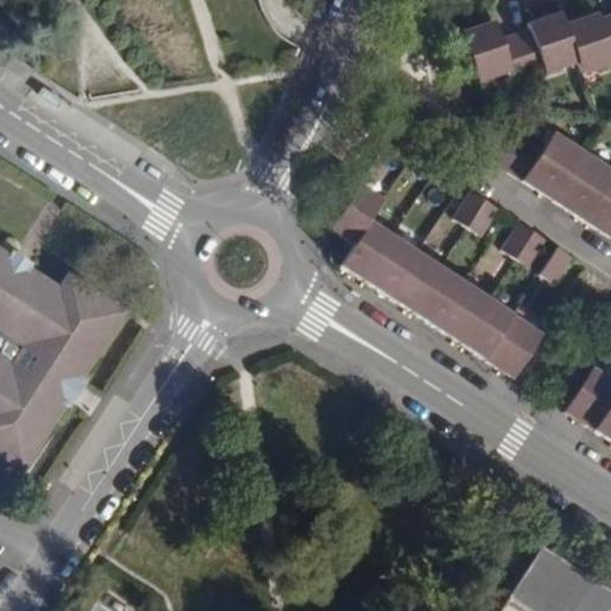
[(531,27),(516,31),(531,75),(580,58),(567,22),(562,9),(528,19),(531,27)]
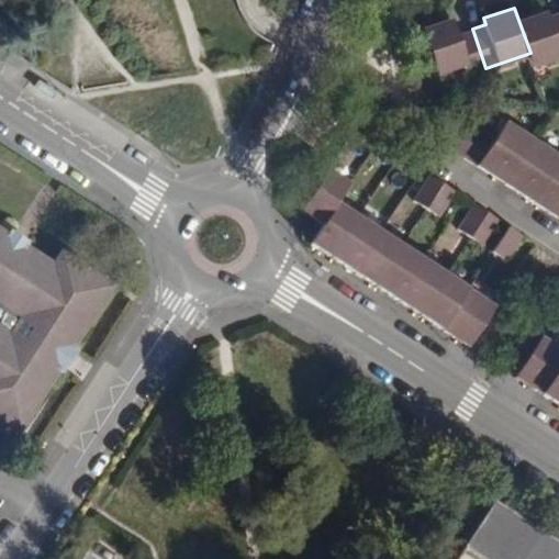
[(534,66),(558,57),(558,13),(550,17),(548,10),(518,20),(530,53),(534,66)]
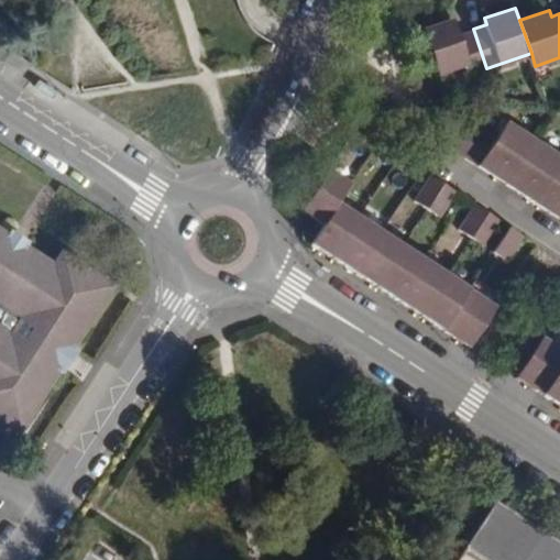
[(473,73),(486,68),(473,29),(460,33),(453,14),(424,25),(439,73),(469,62),(473,73)]
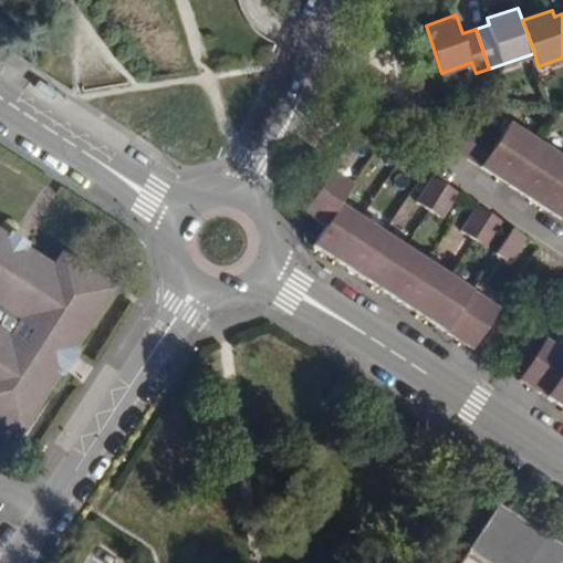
[(482,165),(500,138),(462,113),(460,115),(461,116),(445,139),(482,165)]
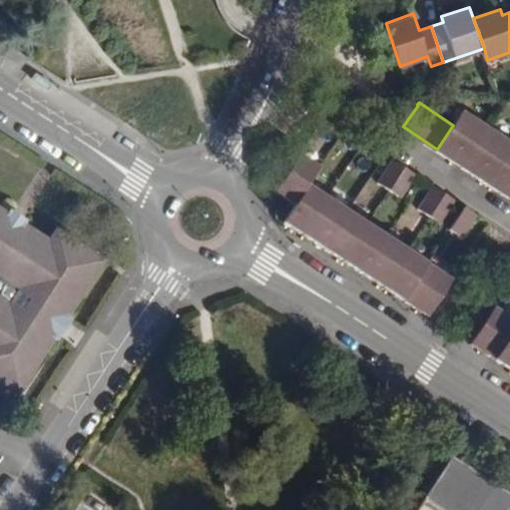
[(437,149),(463,165),(489,125),(463,108),(453,125),(437,149)]
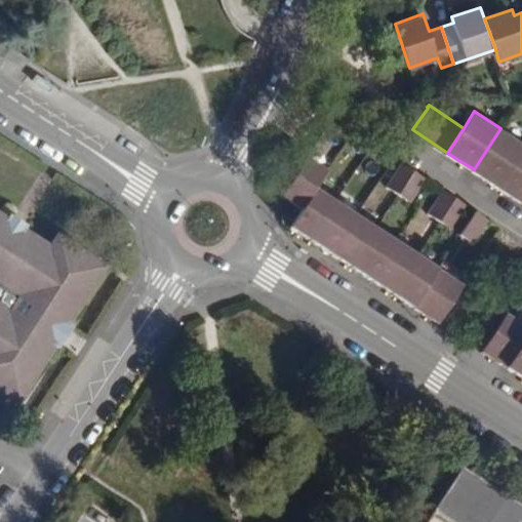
[(521,141),(500,128),(474,169),(484,176),(500,187),(521,154),(521,141)]
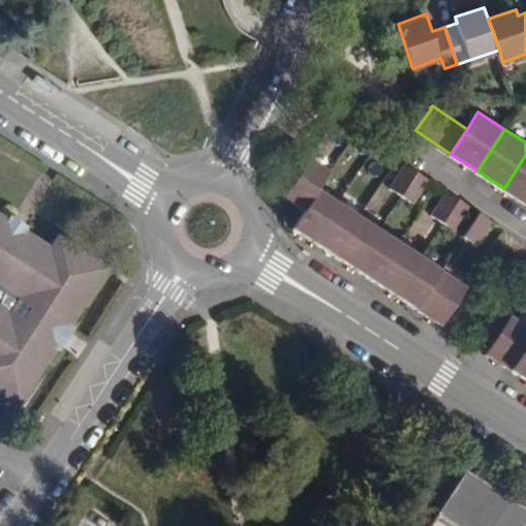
[(525,155),(504,188),(525,203),(525,155)]
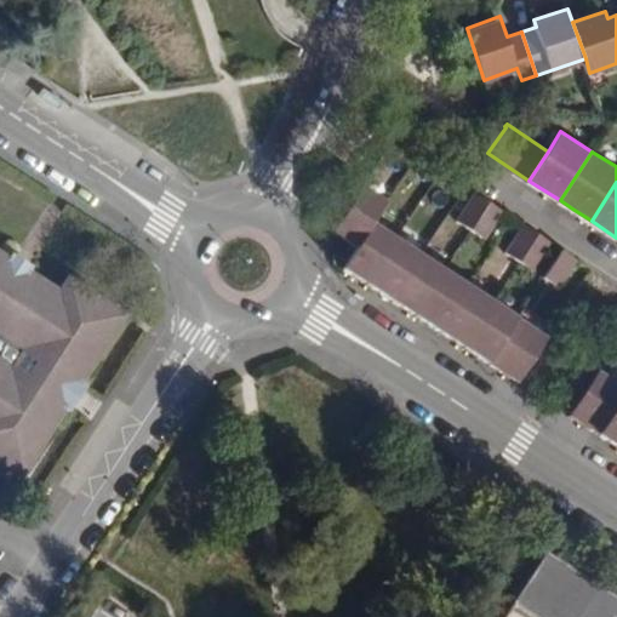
[(359,246),(375,222),(388,201),(363,184),(333,229),(333,230),(359,246)]
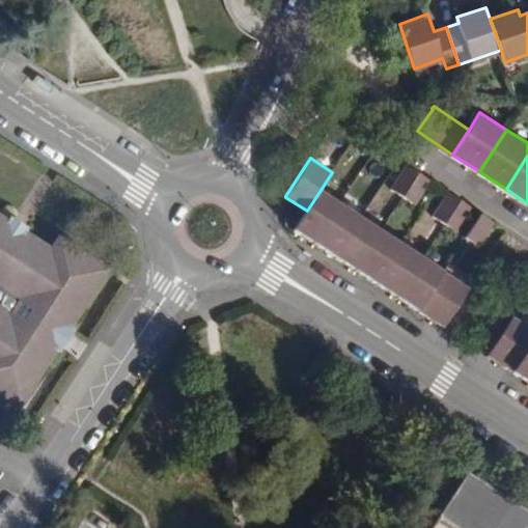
[(392,188),(405,195),(421,170),(409,163),(392,188)]
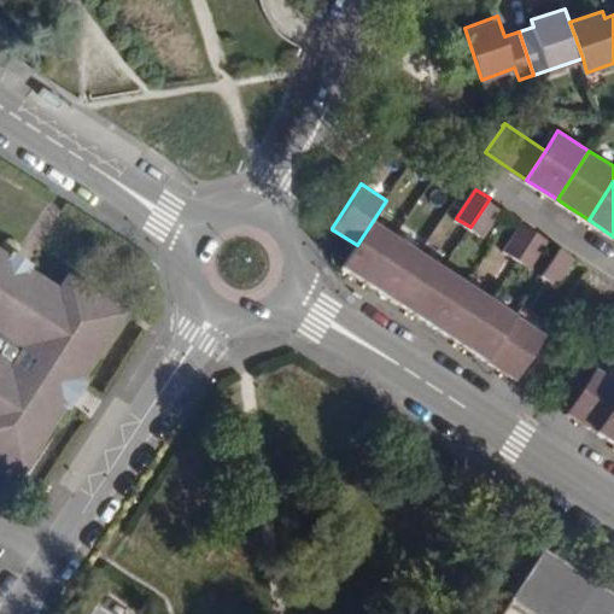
[(490,198),(471,227),(485,237),(504,208),(490,198)]
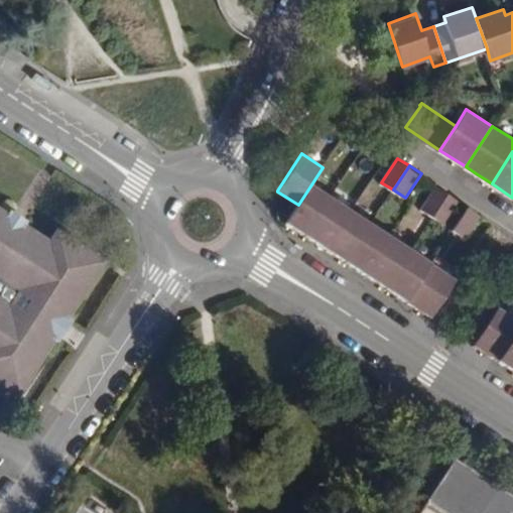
[(287,222),(307,235),(331,198),(311,184),(298,205),(287,222)]
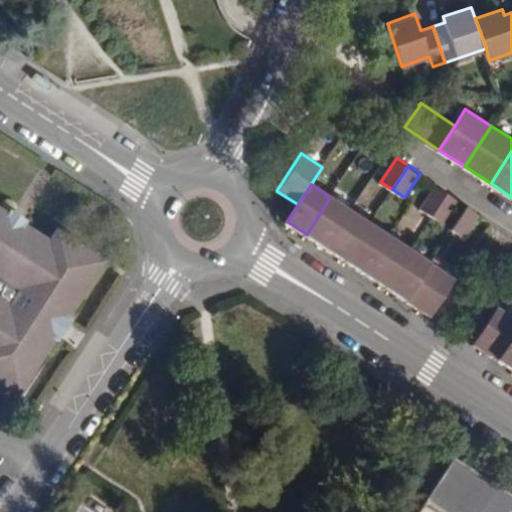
[(434,216),(450,192),(438,184),(421,208),(434,216)]
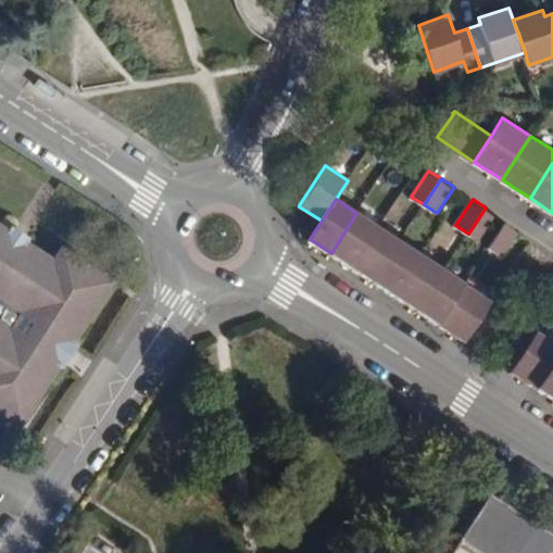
[(498,215),(486,208),(468,234),(480,241),(498,215)]
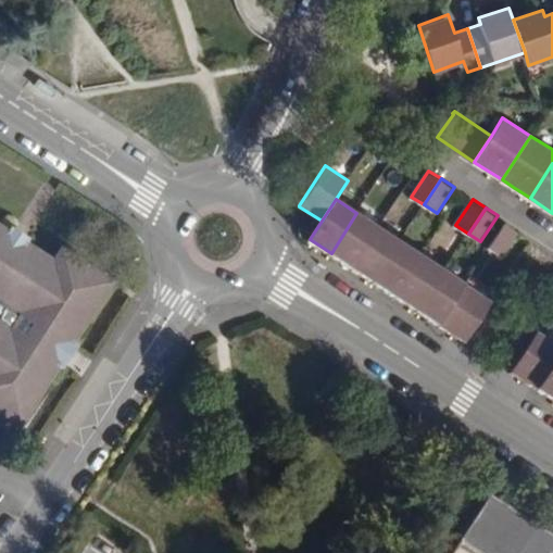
[(356,213),(331,253),(352,266),(378,226),(356,213)]
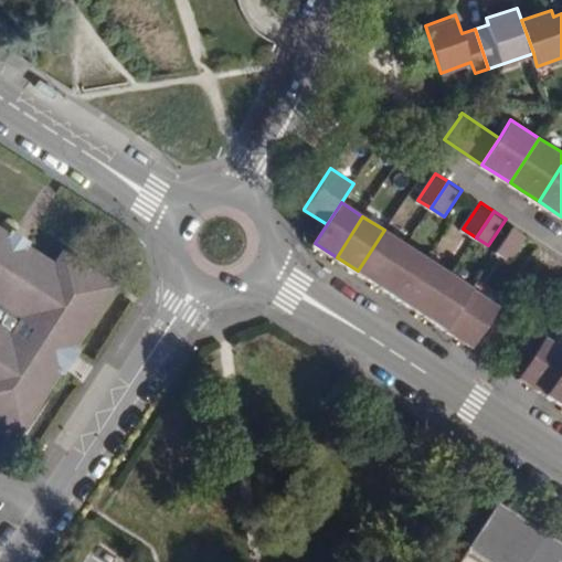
[(529,234),(515,224),(498,251),(511,261),(529,234)]
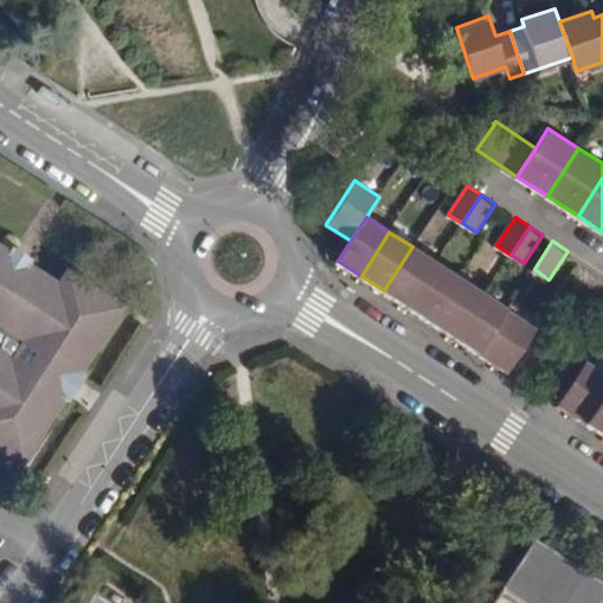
[(34,269),(31,267),(24,270),(17,267),(17,258),(11,255),(0,247),(0,449),(24,464),(64,401),(84,370),(122,308),(69,275),(61,288),(34,269)]
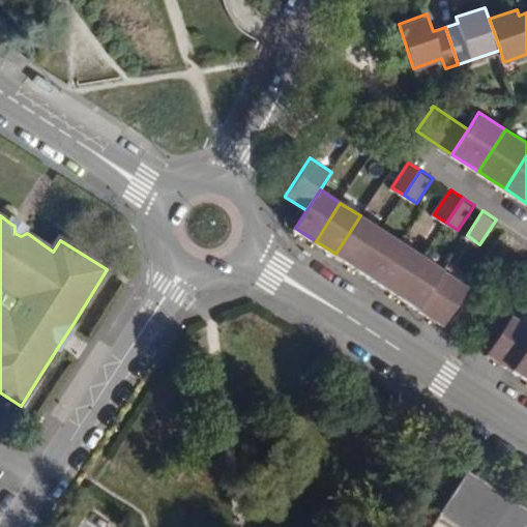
[(356,267),(381,230),(360,215),(335,254),(356,267)]
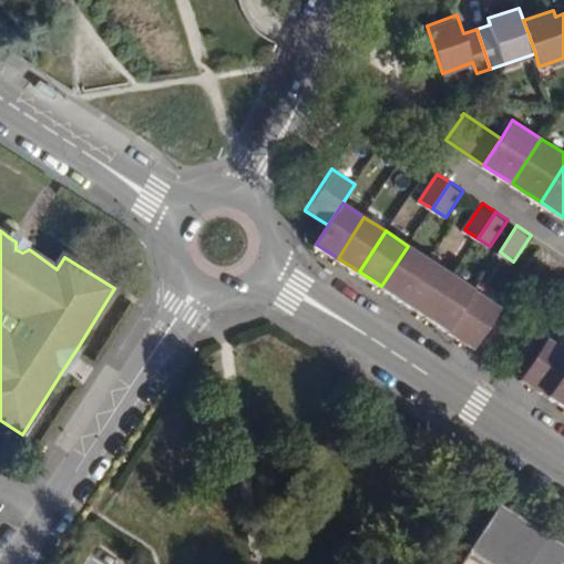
[(28,245),(26,242),(13,234),(10,238),(16,242),(16,249),(22,253),(29,249),(28,245)]
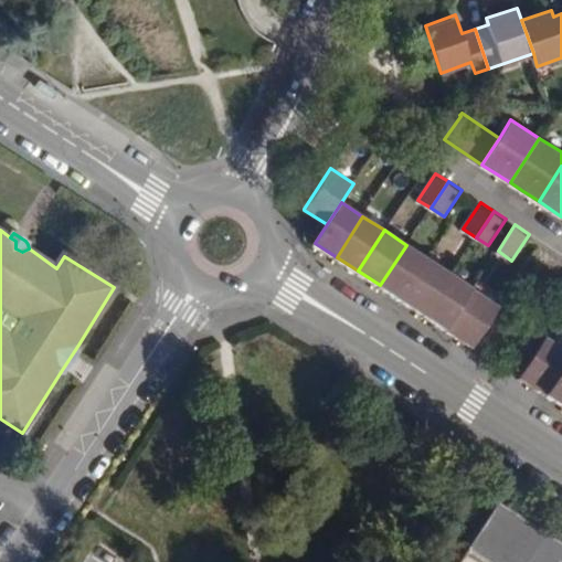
[(28,244),(29,248),(32,251),(35,246),(25,241),(28,244)]
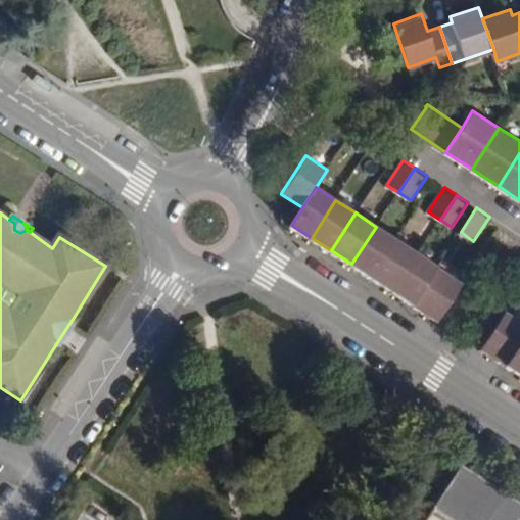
[(376,227),(351,264),(373,278),(397,240),(376,227)]
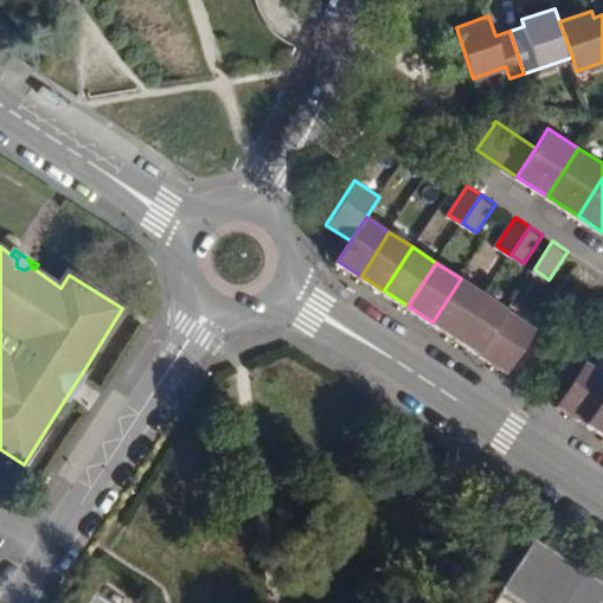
[(485,294),(461,278),(432,322),(456,338),(485,294)]
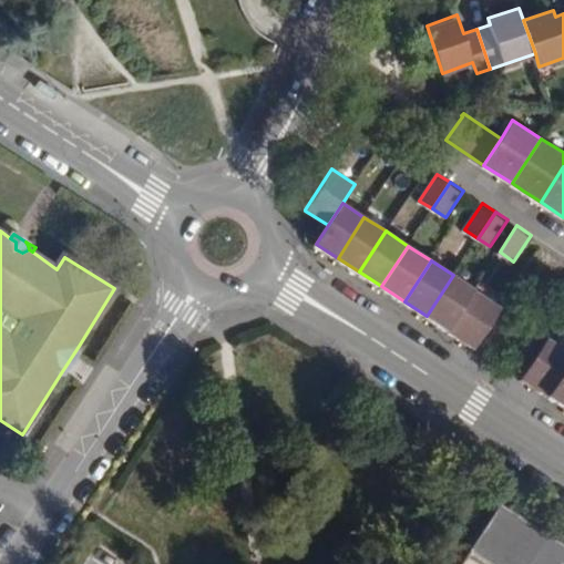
[(427,316),(449,330),(474,289),(453,275),(427,316)]
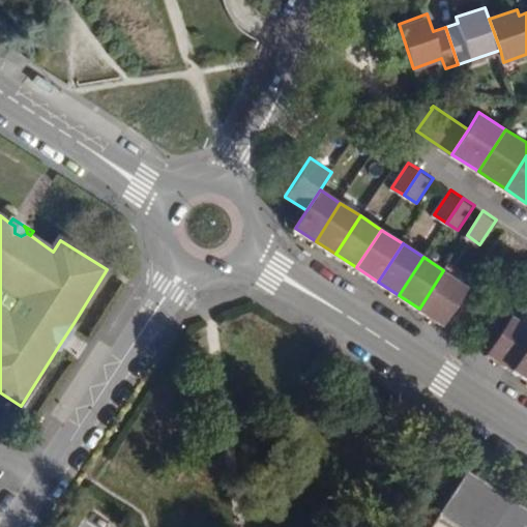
[(469,286),(443,270),(419,309),(444,324),(469,286)]
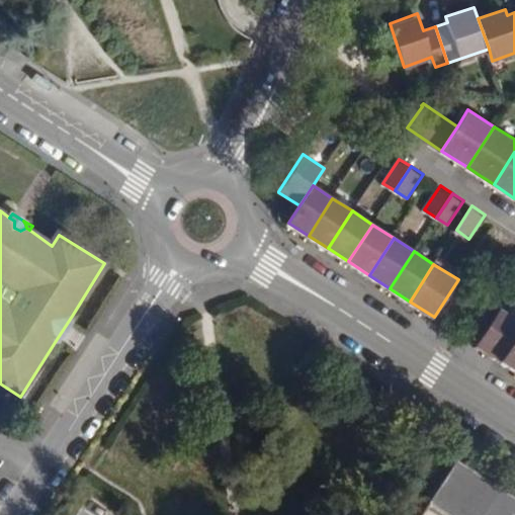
[(505,363),(514,346),(514,316),(501,307),(476,344),(505,363)]
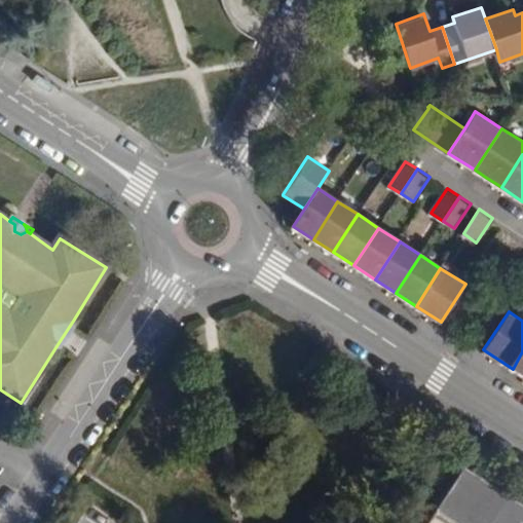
[(73,321),(55,347),(61,350),(77,323),(73,321)]
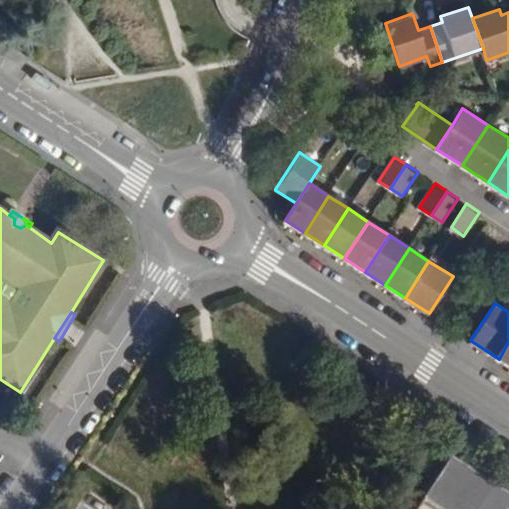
[(508,342),(499,359),(508,365),(508,342)]
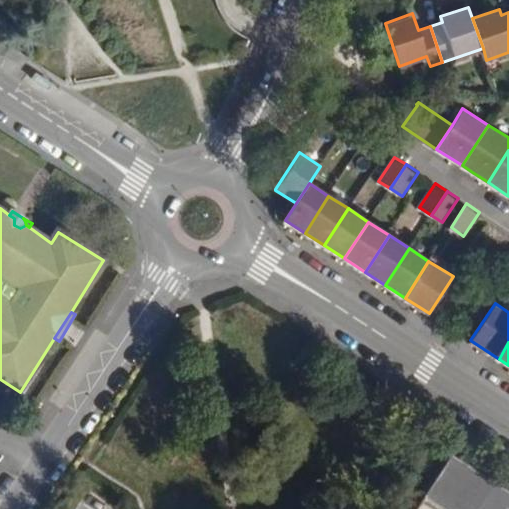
[(508,493),(447,455),(413,508),(508,508),(508,493)]
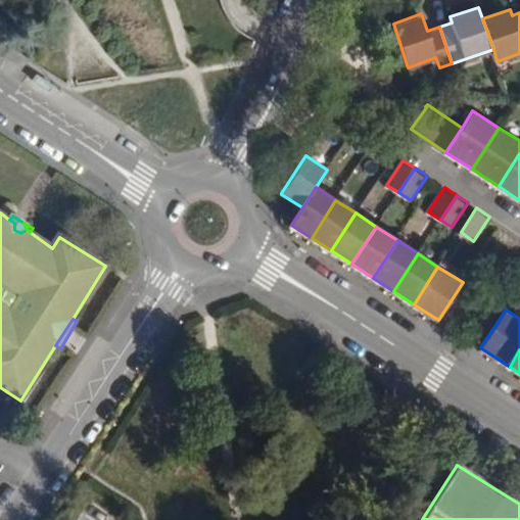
All buildings are outlined.
